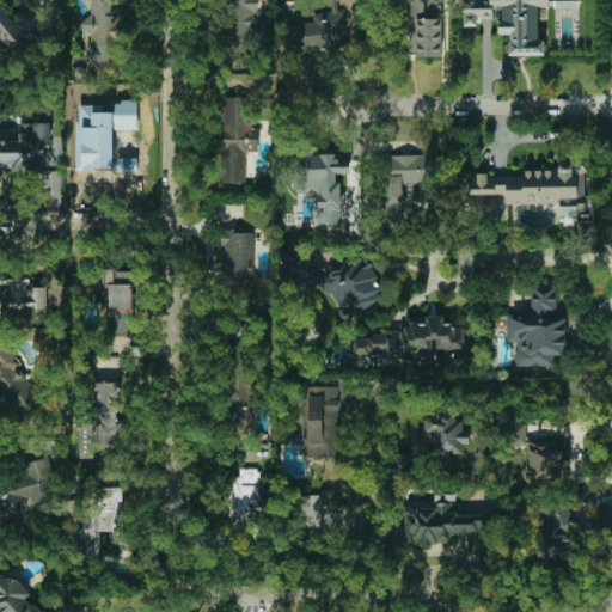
[(87,0),(87,66),(116,66),(116,0),(101,0),(87,0)]
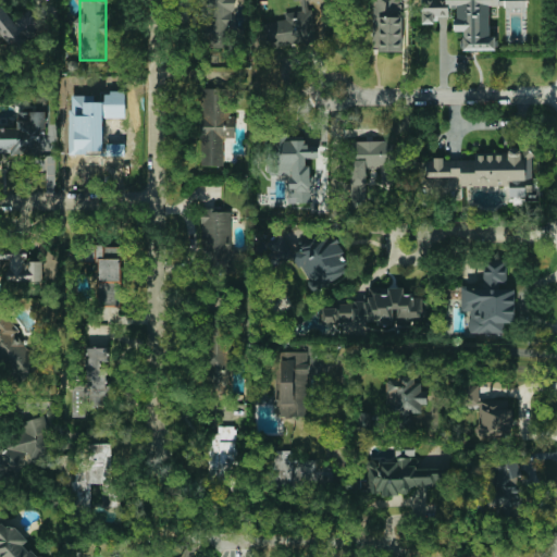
[(201,0),(201,38),(210,38),(210,48),(233,48),(233,0),(201,0)]
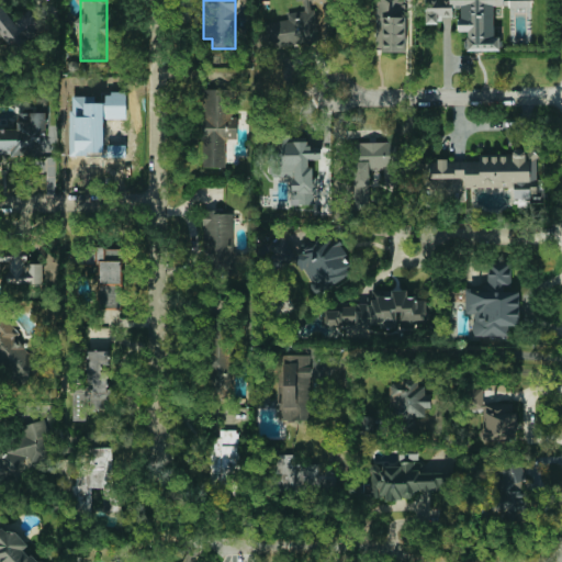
[(263,23),(267,48),(319,42),(314,0),(303,0),(305,11),(288,13),(289,20),(263,23)]
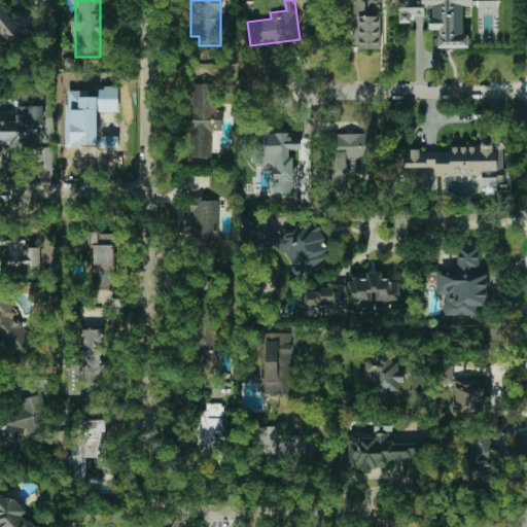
[(380,48),(380,0),(352,0),(352,48),(380,48)]
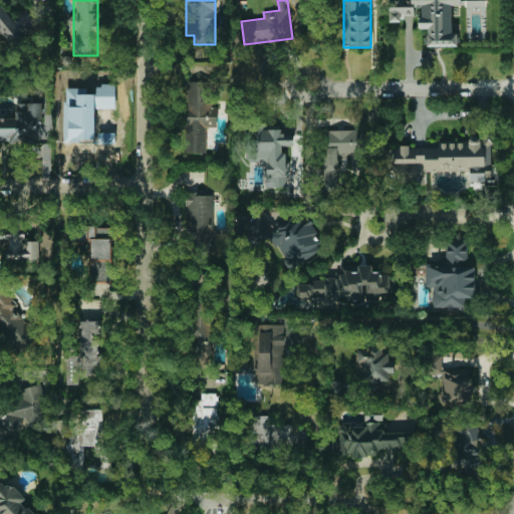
[(427,47),(458,46),(457,34),(452,34),(452,6),(462,6),(461,0),(388,0),(389,22),(402,22),(402,16),(415,16),(415,6),(420,6),(420,29),(427,29),(427,47)]
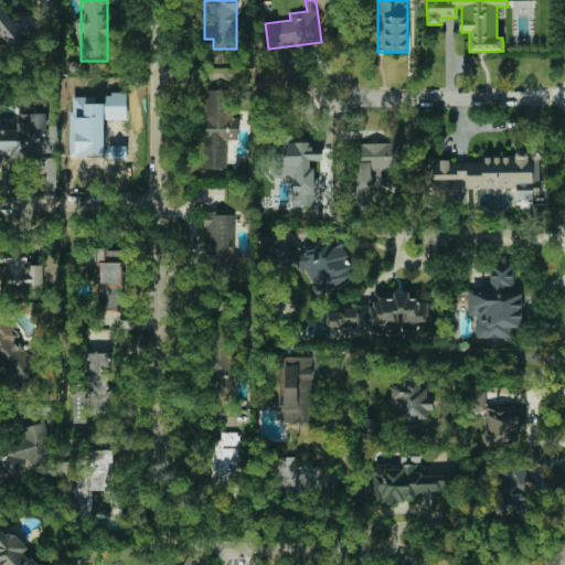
[(9,18),(7,8),(0,9),(0,42),(3,41),(4,45),(43,38),(36,11),(9,18)]
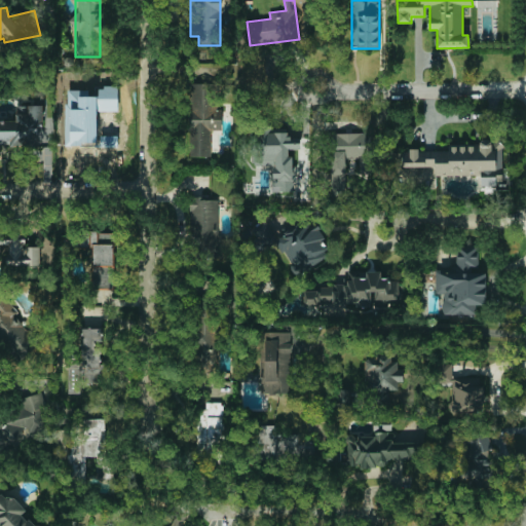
[(190,157),(211,157),(211,132),(222,132),(222,111),(216,111),(215,83),(189,83),(190,157)]
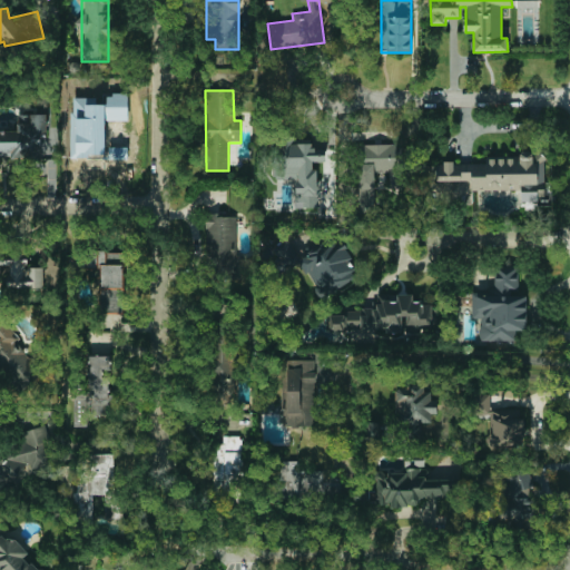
[(0,158),(41,159),(41,138),(47,138),(47,115),(17,115),(17,130),(0,130),(0,158)]
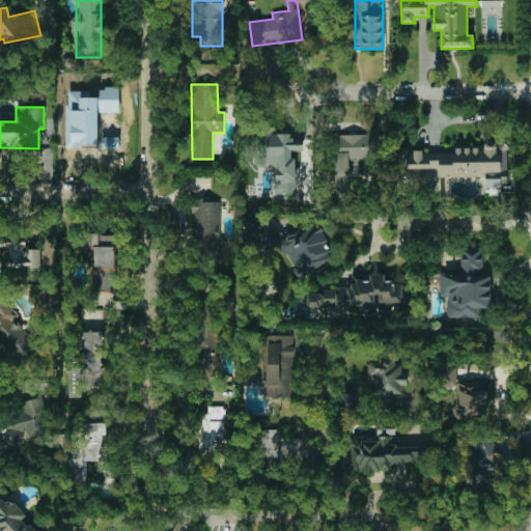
[(275,163),(276,194),(297,193),(295,150),(304,150),(304,139),(291,139),(291,133),(257,134),(258,164),(275,163)]
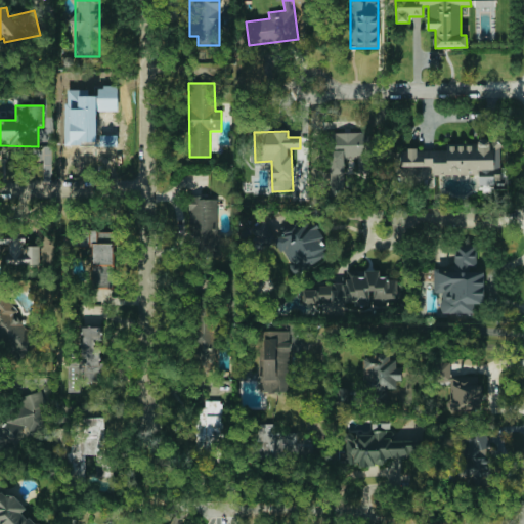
[(330,132),(330,197),(344,197),(344,159),(358,159),(358,173),(368,174),(369,133),(330,132)]
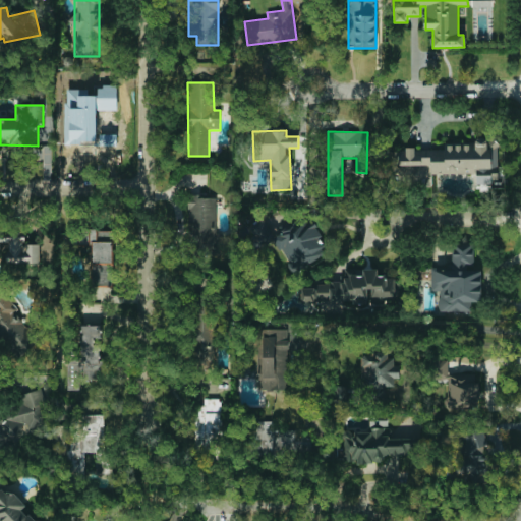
[(430,174),(476,174),(476,184),(498,184),(498,164),(497,164),(497,139),(476,139),(475,148),(399,148),(399,177),(421,177),(421,186),(430,186),(430,174)]
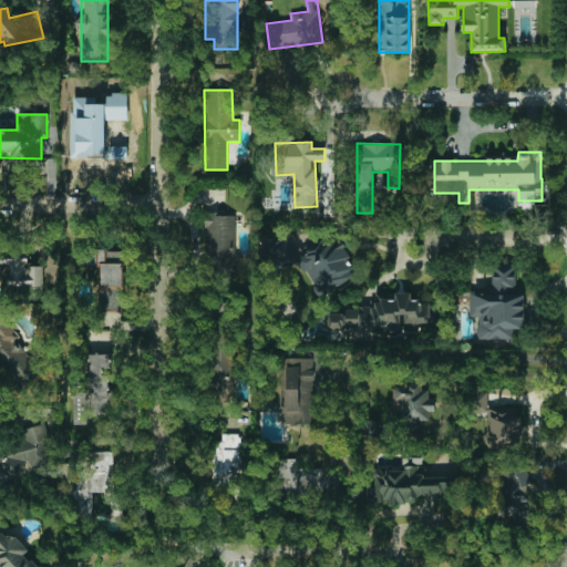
[(236,215),(205,214),(205,270),(236,270),(236,215)]
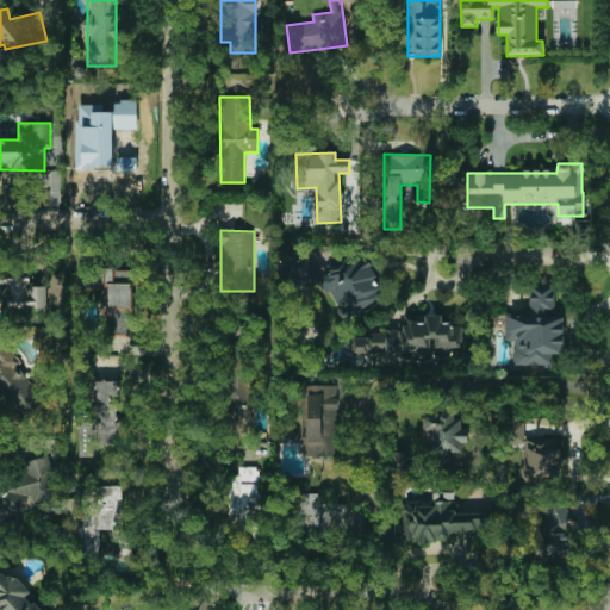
[(366,256),(321,279),(311,260),(293,268),(304,290),(323,279),(343,318),(386,297),(366,256)]
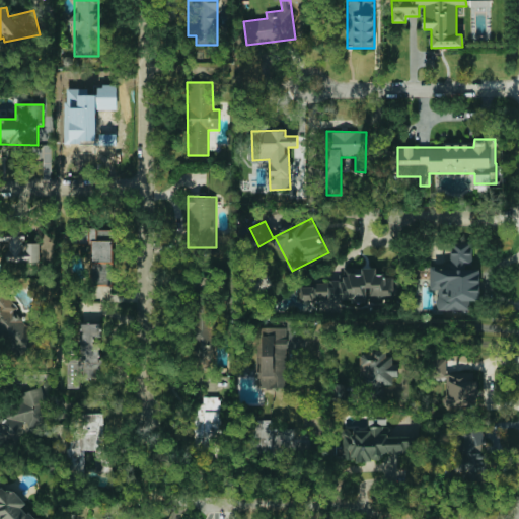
[(40,264),(40,244),(25,244),(25,230),(0,229),(0,241),(7,242),(7,264),(40,264)]
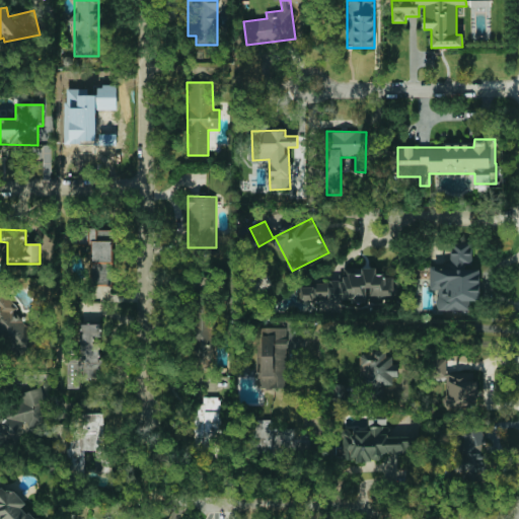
[(116,284),(115,241),(91,242),(92,285),(116,284)]
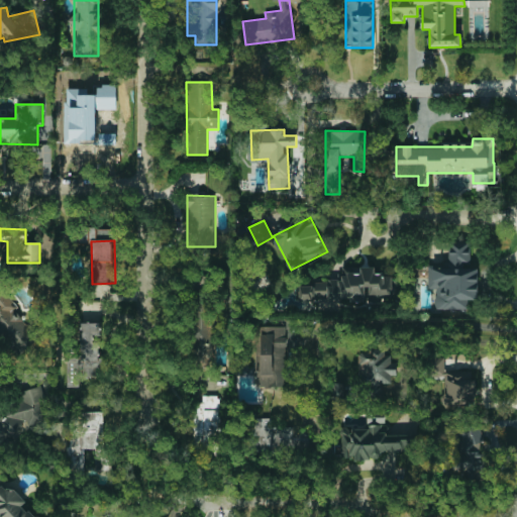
[(475,300),(476,242),(448,241),(448,265),(428,264),(428,289),(435,289),(435,309),(468,310),(468,300),(475,300)]
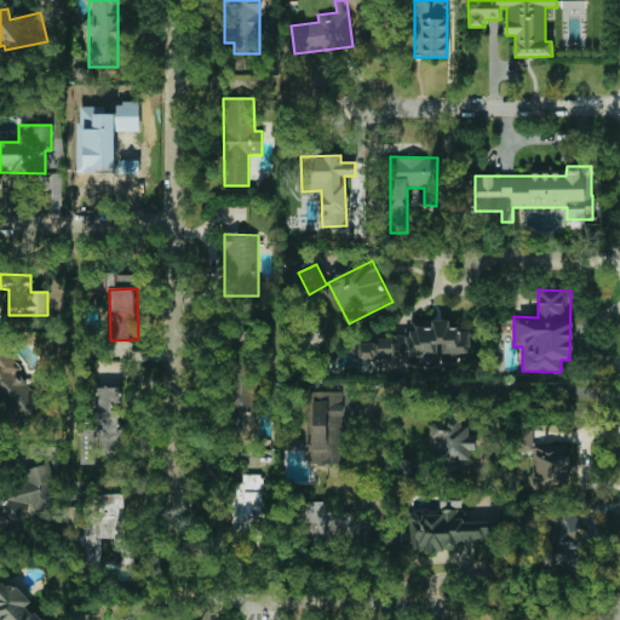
[(470,354),(470,329),(449,329),(449,321),(412,321),(412,338),(359,339),(359,361),(382,361),(382,369),(405,369),(405,363),(438,363),(438,354),(470,354)]
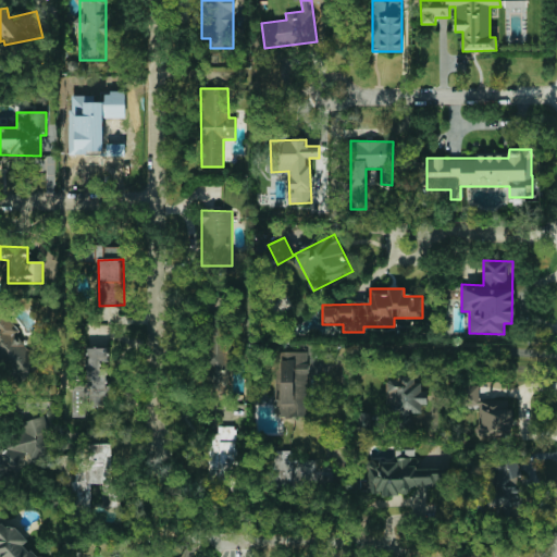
[(0,357),(20,383),(37,370),(37,360),(19,336),(19,331),(5,313),(0,312),(0,357)]
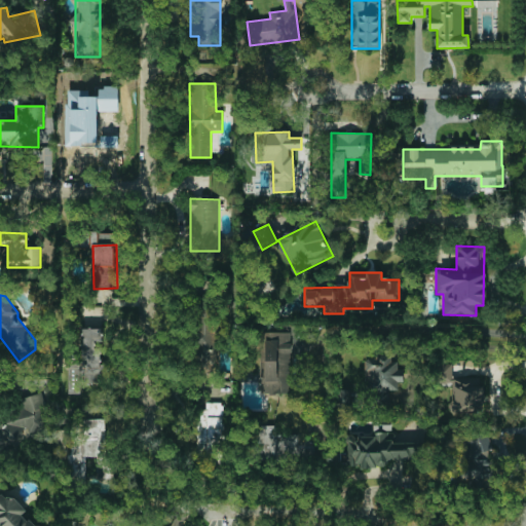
[(213,306),(192,307),(196,372),(216,370),(213,306)]
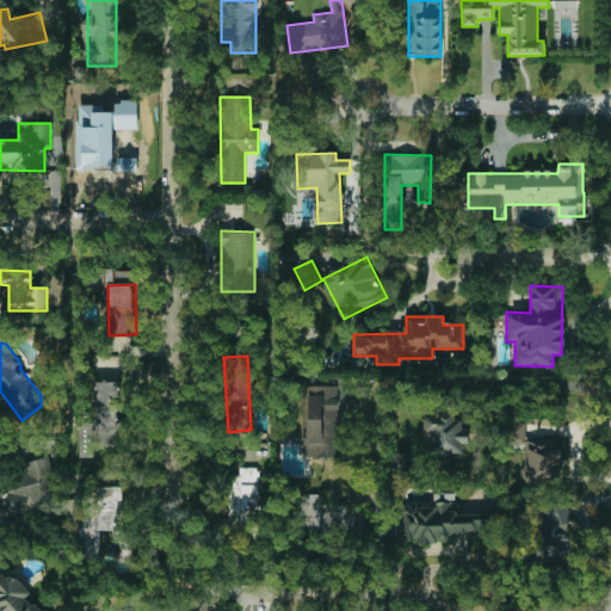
[(80,457),(96,457),(96,445),(116,445),(116,436),(125,436),(125,424),(117,424),(117,397),(119,397),(119,381),(94,382),(96,423),(79,423),(80,457)]
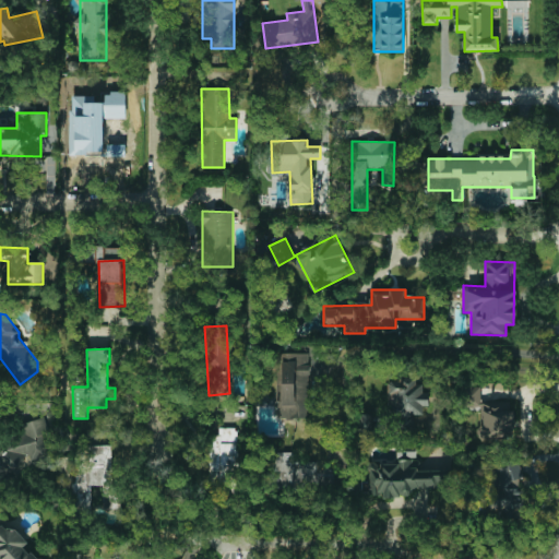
[(308,353),(277,353),(277,419),(308,419),(308,353)]
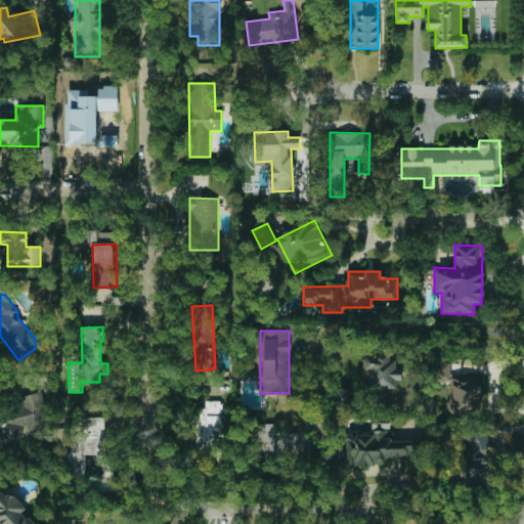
[(365,393),(377,393),(377,400),(388,399),(387,389),(400,389),(399,367),(396,367),(395,354),(363,356),(365,393)]
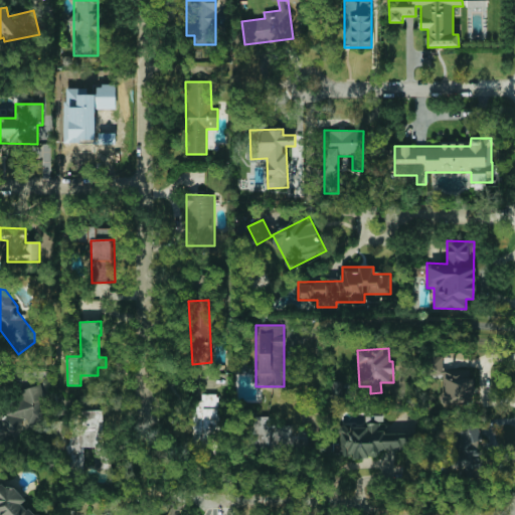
[(443,371),(443,356),(426,357),(427,375),(443,374),(445,407),(474,405),(472,369),(443,371)]
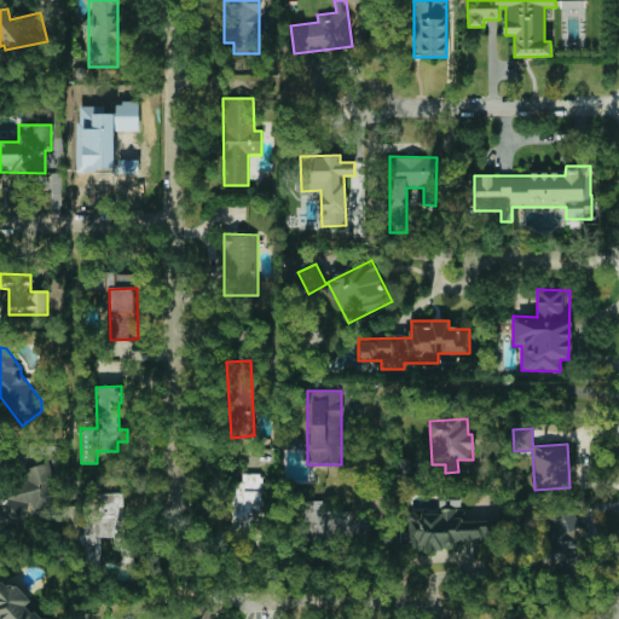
[(262,474),(242,474),(243,482),(231,482),(233,538),(254,537),(253,516),(264,515),(262,474)]
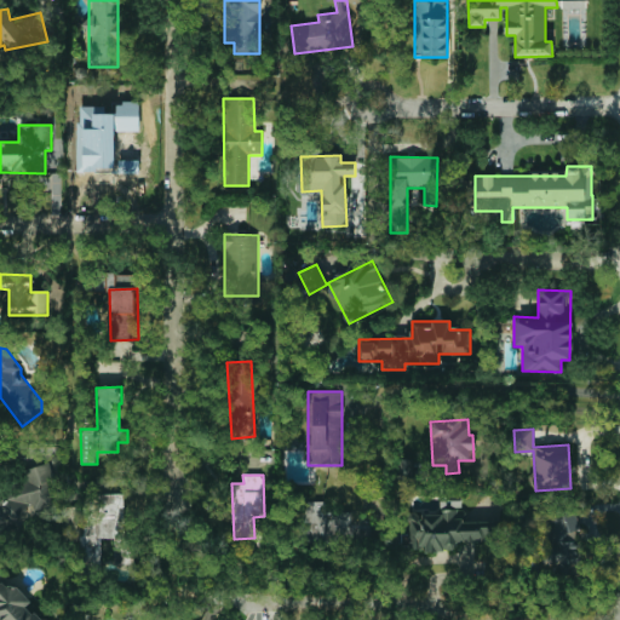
[(126,494),(82,497),(85,561),(101,561),(101,539),(114,538),(115,563),(128,563),(126,494)]
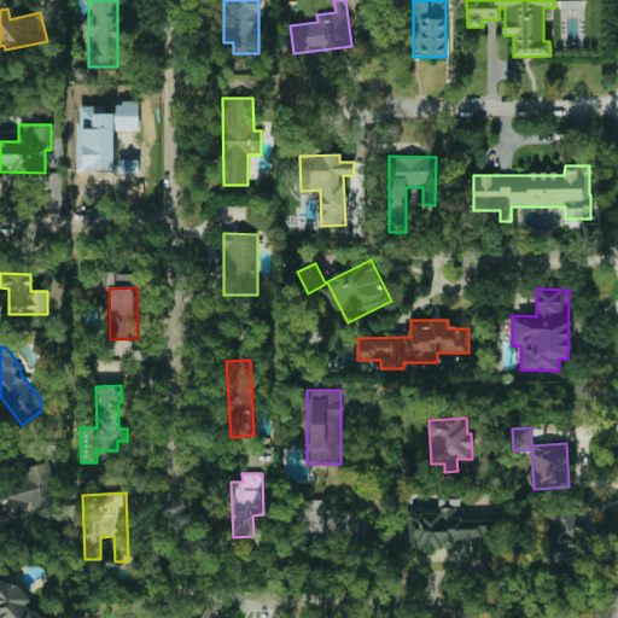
[(351,511),(325,511),(325,501),(312,500),(310,538),(350,540),(351,511)]
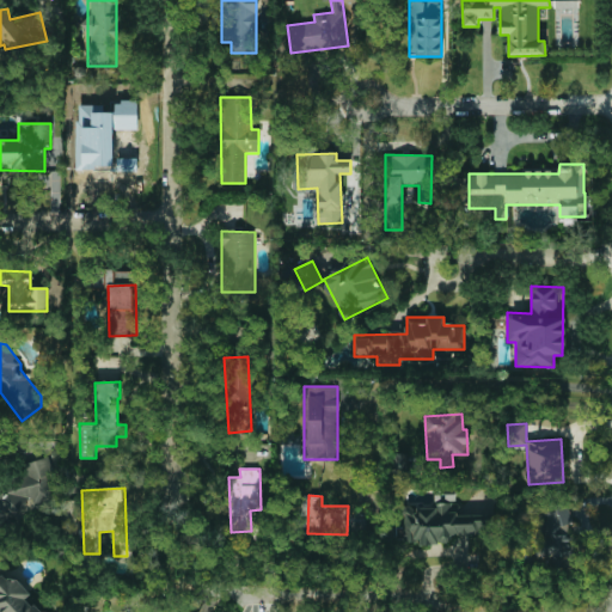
[(490,539),(489,516),(458,518),(458,503),(403,505),(404,540),(490,539)]
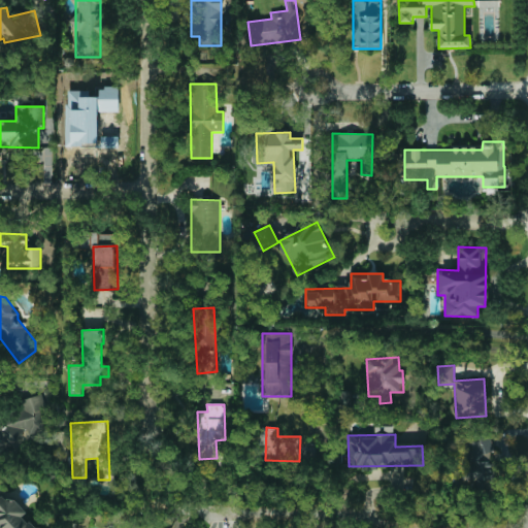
[(489,436),(462,436),(463,483),(470,483),(471,490),(495,490),(495,461),(490,461),(489,436)]
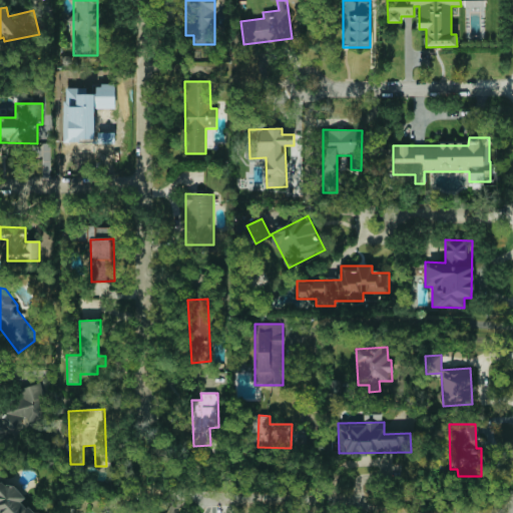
[(38,512),(38,508),(21,509),(21,485),(3,485),(3,475),(0,475),(0,512),(38,512)]
